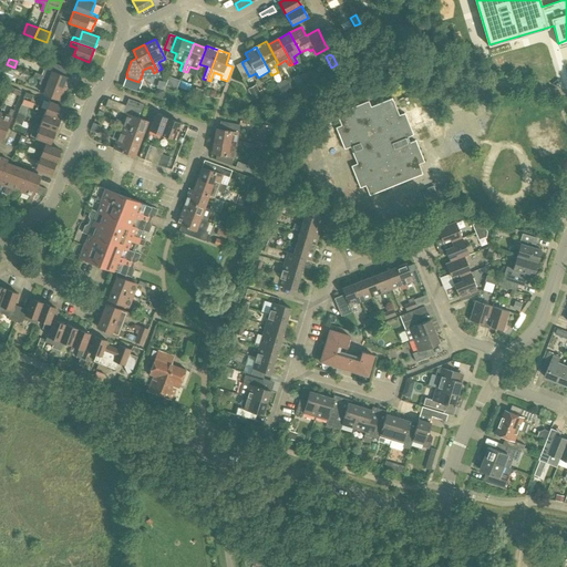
[(243,79),(249,76),(241,62),(236,65),(243,79)]
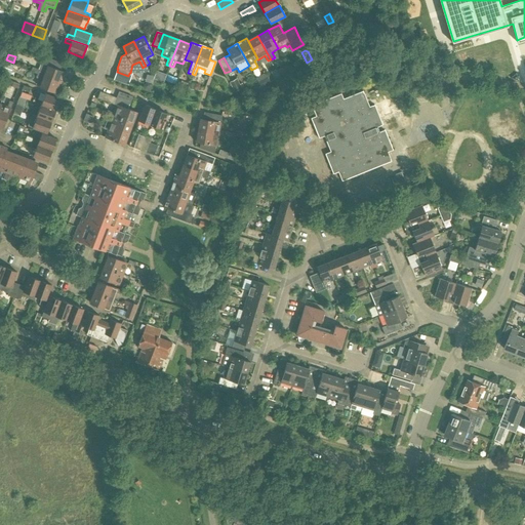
[(61,82),(65,72),(61,71),(64,64),(48,58),(46,64),(41,63),(39,70),(33,68),(31,72),(61,82)]
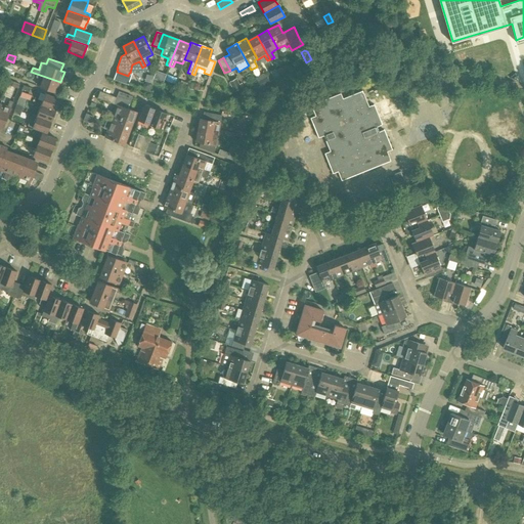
[(10,75),(13,66),(4,61),(0,71),(10,75)]
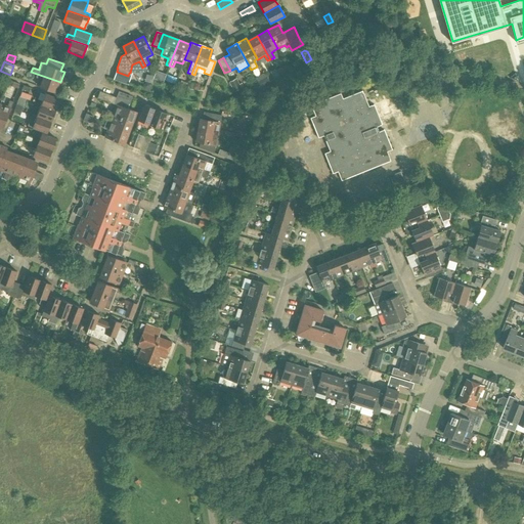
[(37,74),(36,78),(42,80),(39,87),(56,93),(60,82),(37,74)]
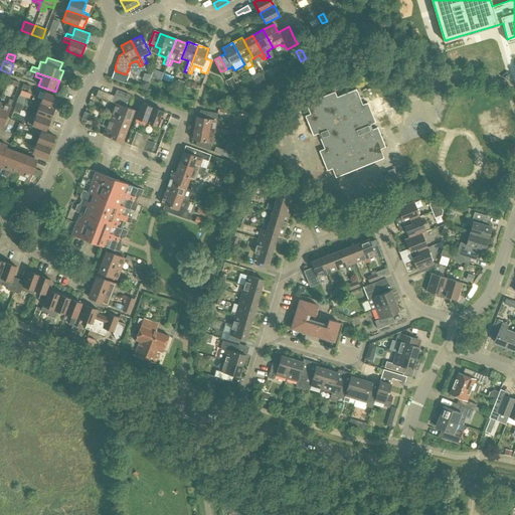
[(172,82),(174,76),(164,73),(162,79),(172,82)]
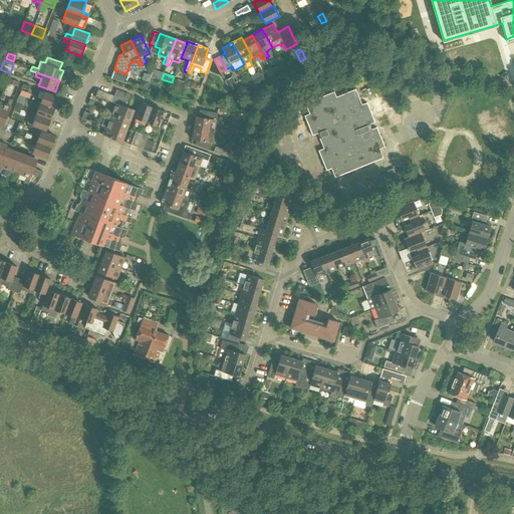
[(253,80),(256,85),(264,80),(262,75),(253,80)]
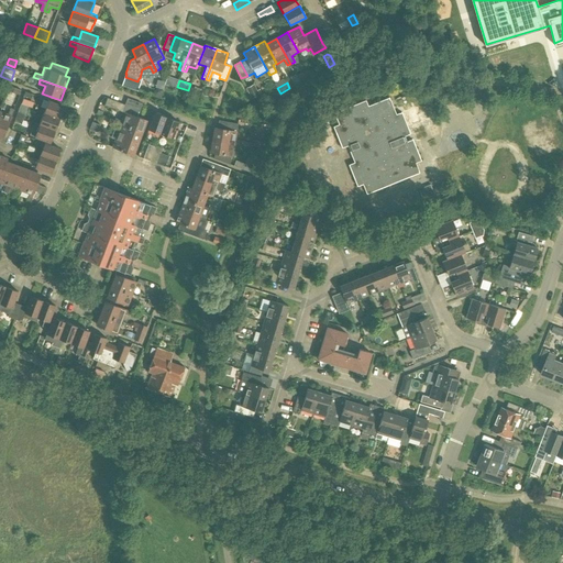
[(251,97),(261,97),(254,84),(245,88),(251,97)]
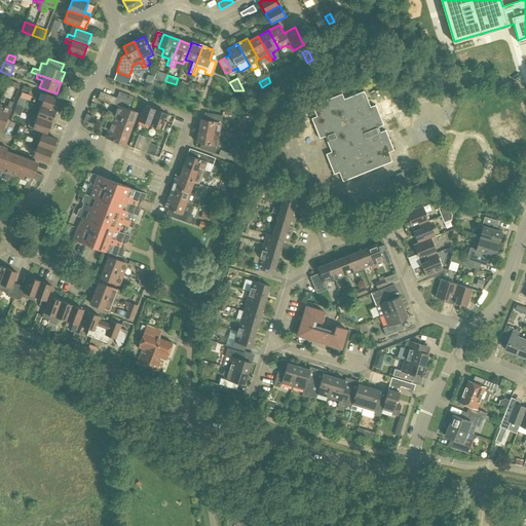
[(17,88),(20,84),(10,80),(8,85),(17,88)]
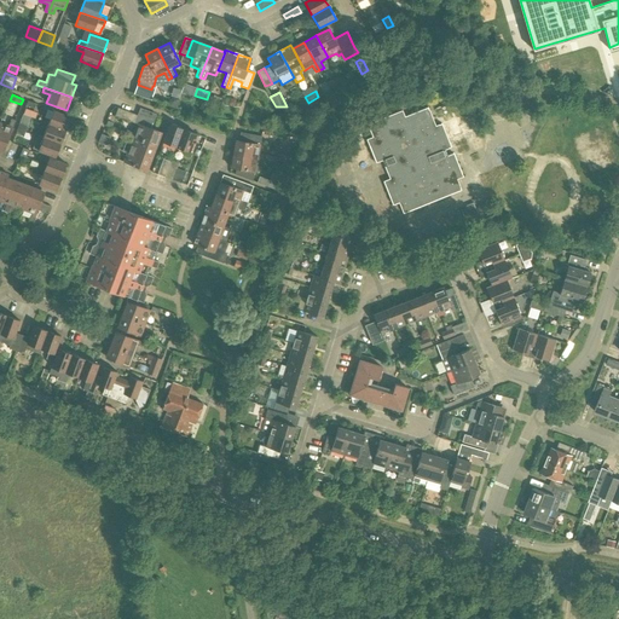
[(408,204),(408,207),(466,198),(462,179),(464,177),(462,157),(455,158),(450,151),(453,149),(450,123),(438,125),(435,109),(409,114),(406,110),(398,116),(395,116),(397,126),(404,126),(403,119),(409,117),(410,121),(415,128),(416,137),(410,140),(411,150),(404,155),(397,156),(398,161),(391,165),(393,179),(391,180),(395,206),(408,204)]
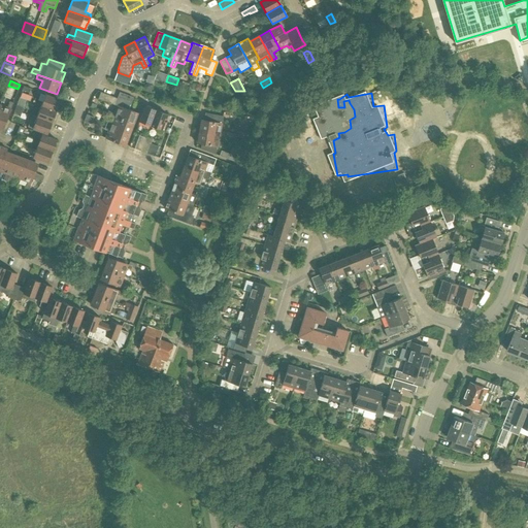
[(56,111),(61,100),(45,95),(41,106),(56,111)]
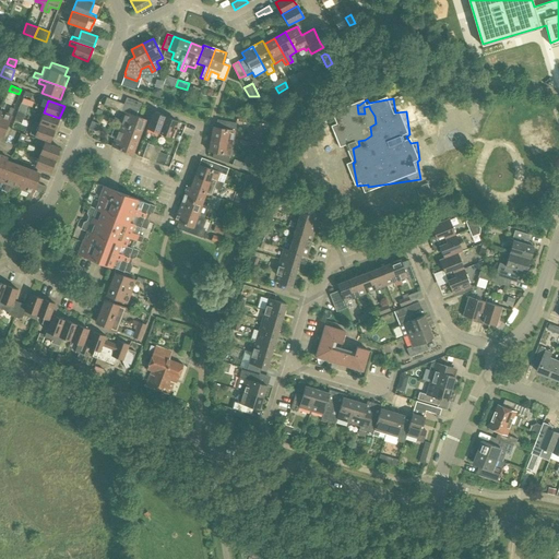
[(120,123),(141,131),(145,120),(135,117),(139,109),(123,104),(117,102),(114,108),(125,113),(120,123)]
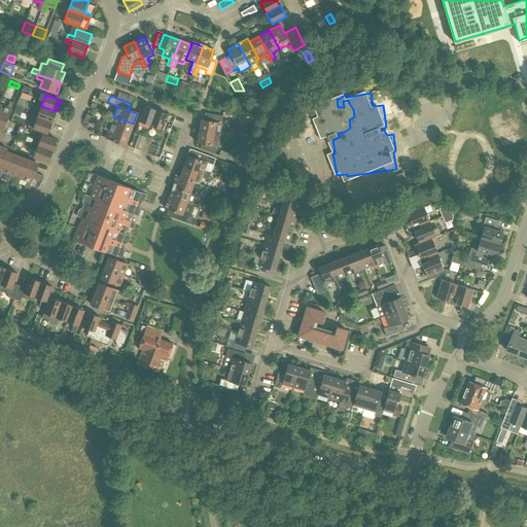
[(0,105),(0,128),(3,129),(13,103),(9,101),(7,108),(0,105)]
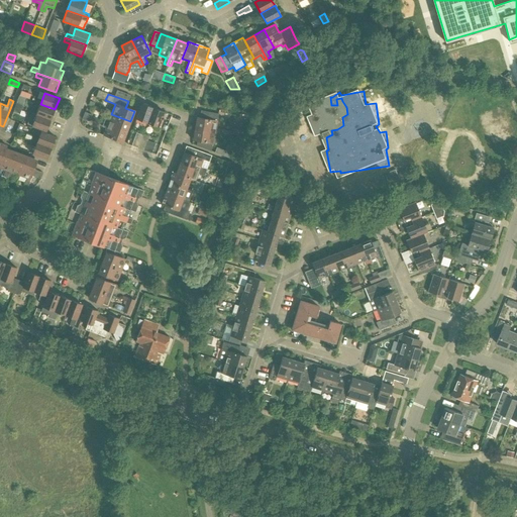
[(50,120),(55,109),(40,104),(36,115),(50,120)]
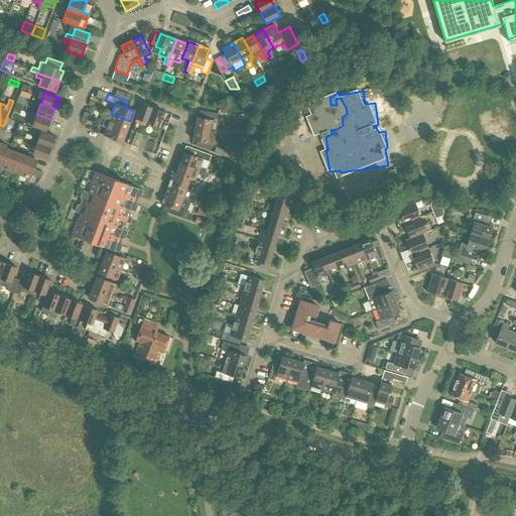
[(147,122),(152,108),(141,104),(135,118),(147,122)]
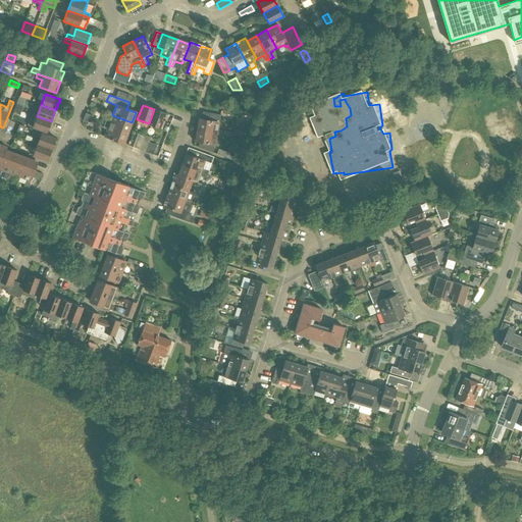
[(160,128),(165,114),(154,109),(149,123),(160,128)]
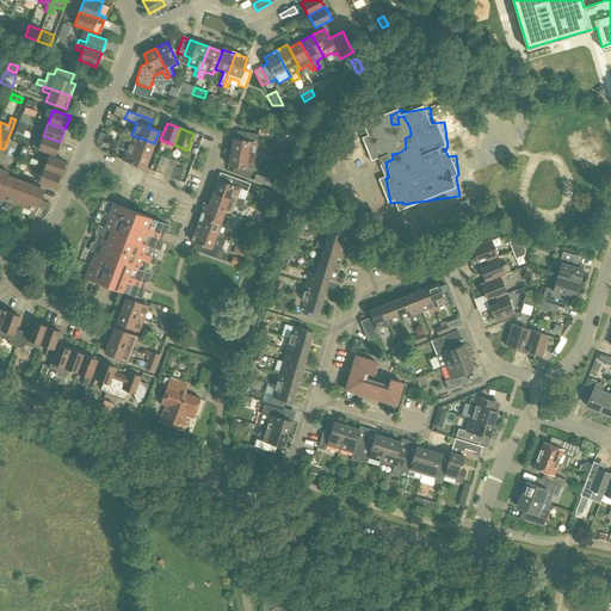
[(258,135),(238,130),(235,140),(232,140),(230,153),(258,158),(261,158),(273,160),(275,159),(283,160),(284,153),(276,152),(275,155),(255,152),(257,143),(258,135)]
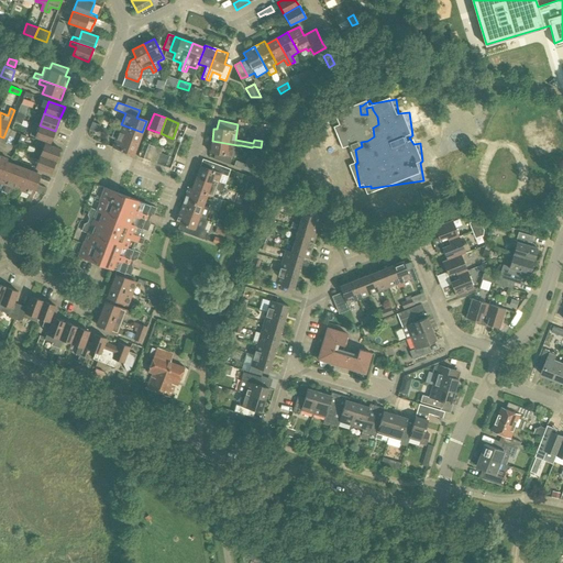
[(35,138),(51,143),(55,131),(40,125),(35,123),(30,135),(35,138)]
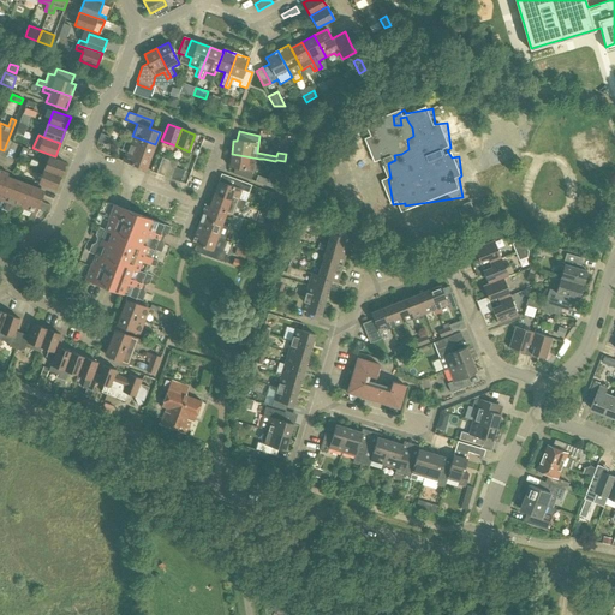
[(150,157),(155,144),(132,136),(129,144),(125,142),(123,147),(150,157)]
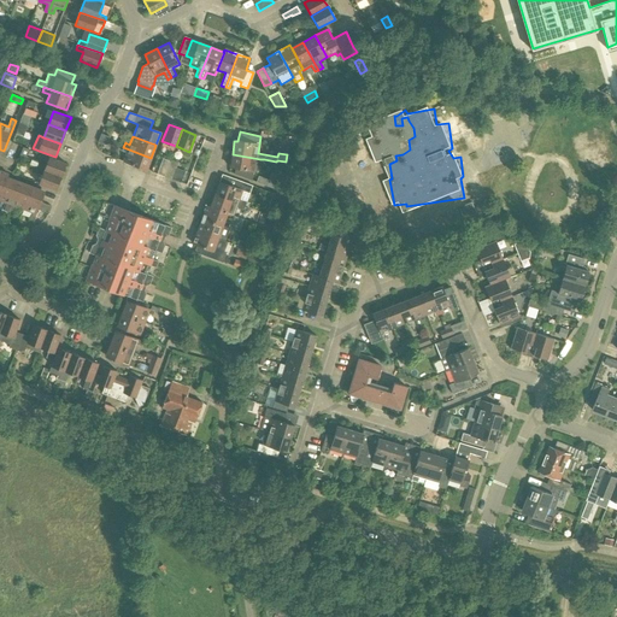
[(27,158),(29,150),(23,147),(19,156),(27,158)]
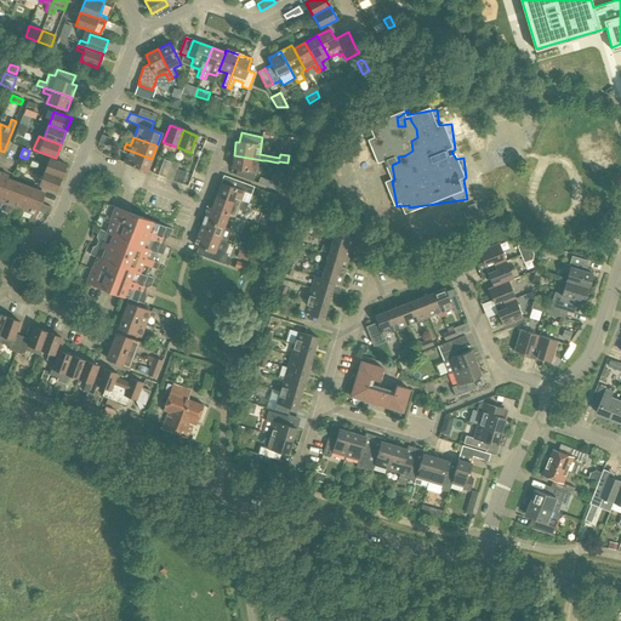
[(147,171),(152,159),(124,148),(123,152),(127,154),(124,163),(147,171)]
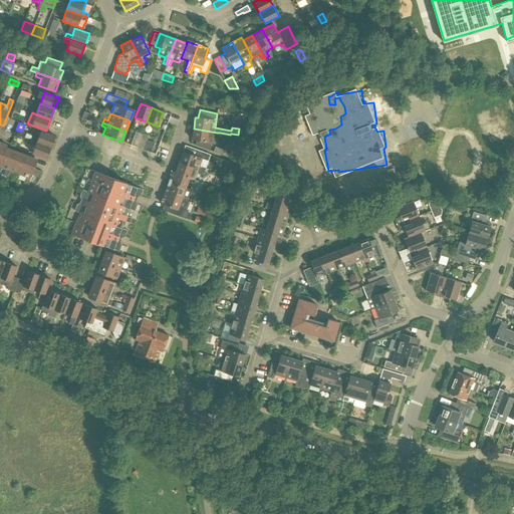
[(216,142),(217,136),(217,133),(194,129),(192,140),(197,141),(196,145),(202,147),(210,150),(211,143),(212,143),(212,141),(216,142)]
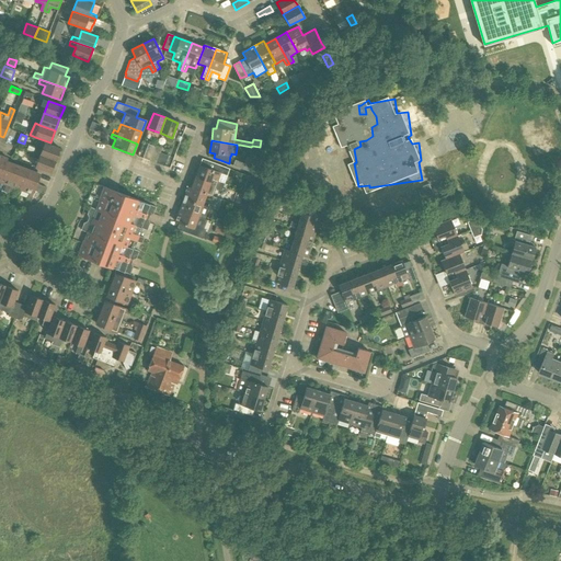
[(56,161),(60,149),(44,142),(42,150),(35,148),(33,152),(56,161)]
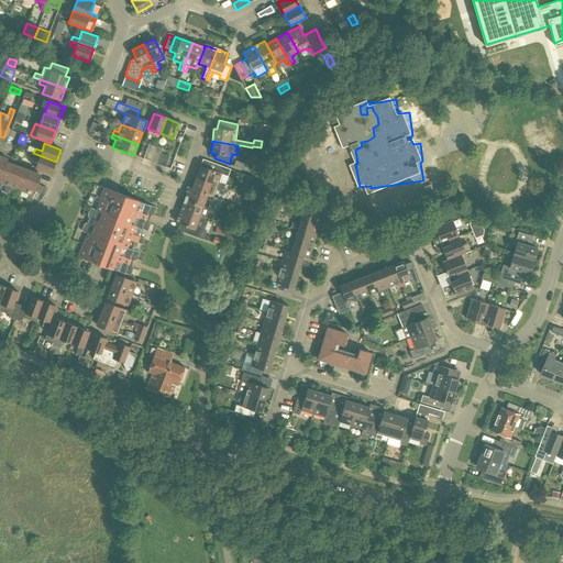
[(150,162),(155,146),(148,144),(143,158),(150,162)]
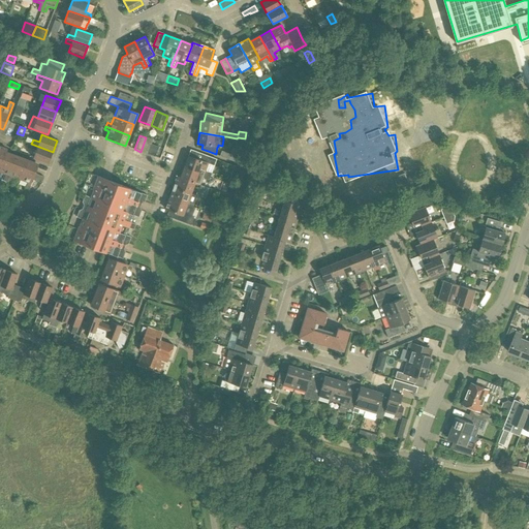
[(147,154),(152,141),(146,137),(141,152),(147,154)]
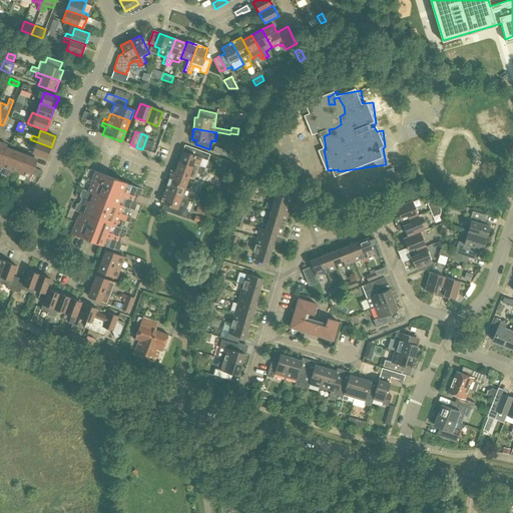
[(47,158),(51,147),(30,139),(28,143),(35,145),(32,153),(47,158)]
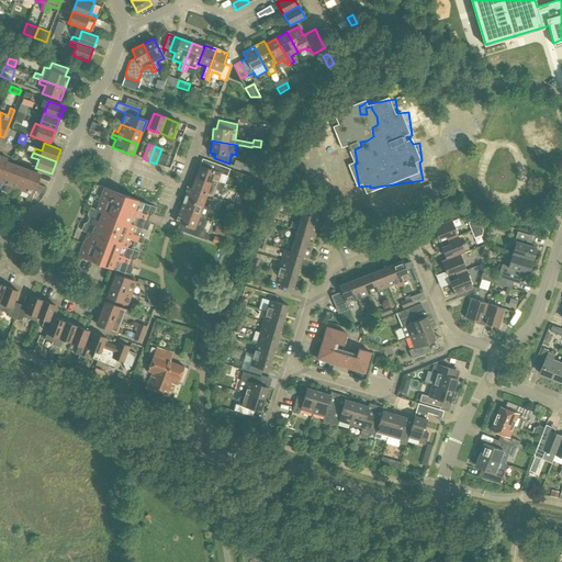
[(163,164),(169,166),(172,157),(166,155),(163,164)]
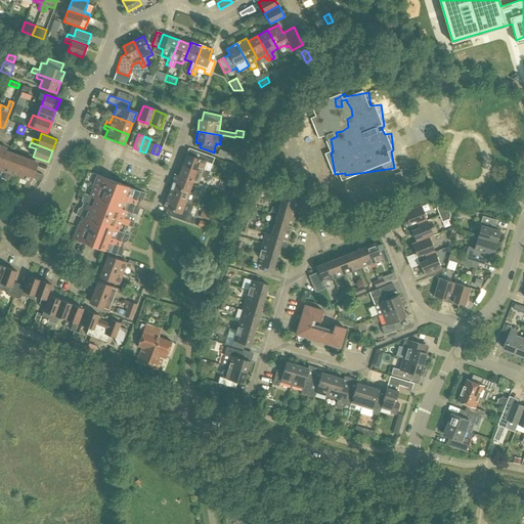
[(214,158),(199,151),(191,148),(188,156),(186,155),(182,166),(208,175),(210,171),(203,169),(206,162),(212,165),(214,158)]
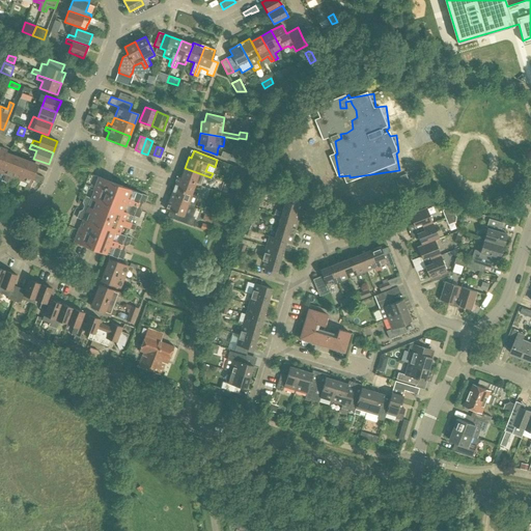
[(6,183),(17,157),(6,152),(0,167),(0,173),(5,175),(3,182),(6,183)]
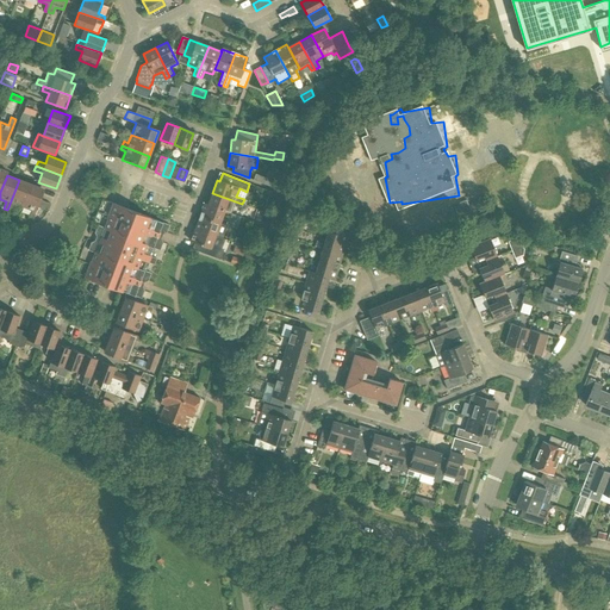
[(23,207),(31,185),(19,180),(7,210),(12,211),(14,205),(23,207)]
